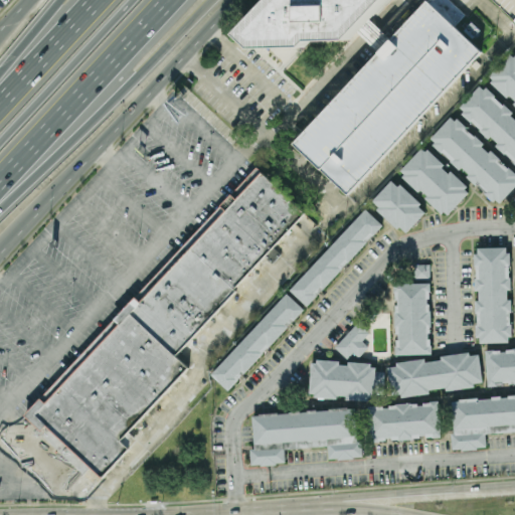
[(256,47),(241,32),(271,0),(385,0),(351,38),(312,39),(306,45),(256,47)]
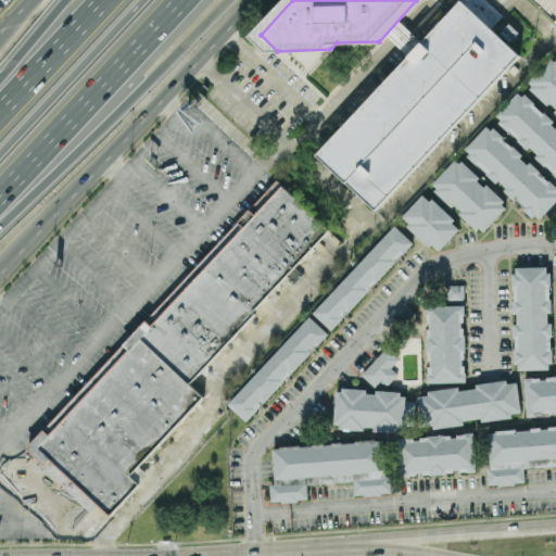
[(319,154),(463,0),(462,0),(520,53),(377,207),(319,154)]
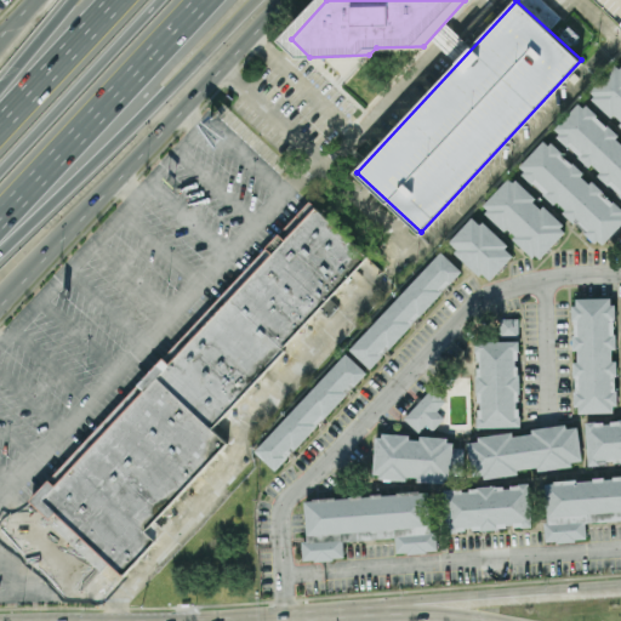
[(486,201),(485,212),(533,256),(541,257),(573,222),(575,222),(597,241),(605,243),(620,224),(620,66),(613,66),(592,89),(591,97),(585,104),(576,104),(558,125),(556,142),(542,141),(519,166),(524,170),(514,180),(507,180),(486,201)]
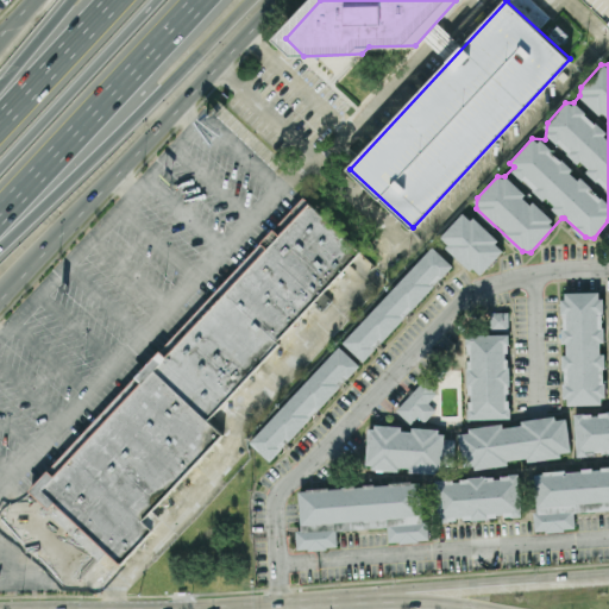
[(360,250),(302,198),(280,224),(278,230),(271,230),(175,338),(180,341),(168,353),(156,353),(55,468),(54,472),(46,471),(29,491),(51,510),(11,508),(6,513),(81,581),(104,554),(110,554),(121,565),(152,529),(144,521),(223,433),(208,420),(360,250)]
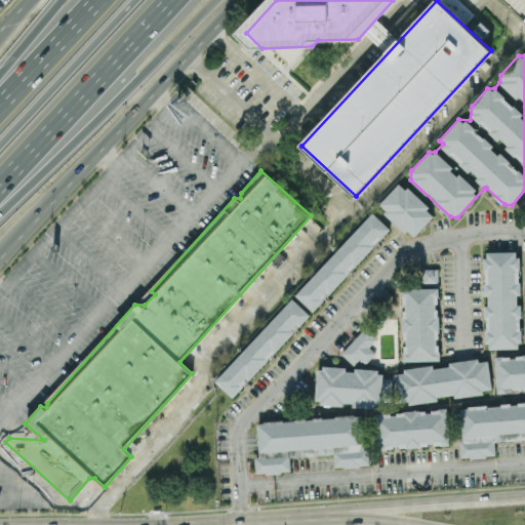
[(412,239),(435,214),(401,182),(378,205),(412,239)]
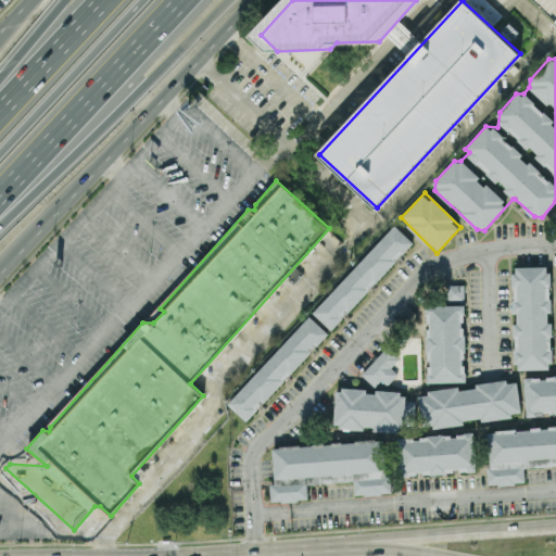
[(313,313),(332,330),(414,242),(395,225),(313,313)]
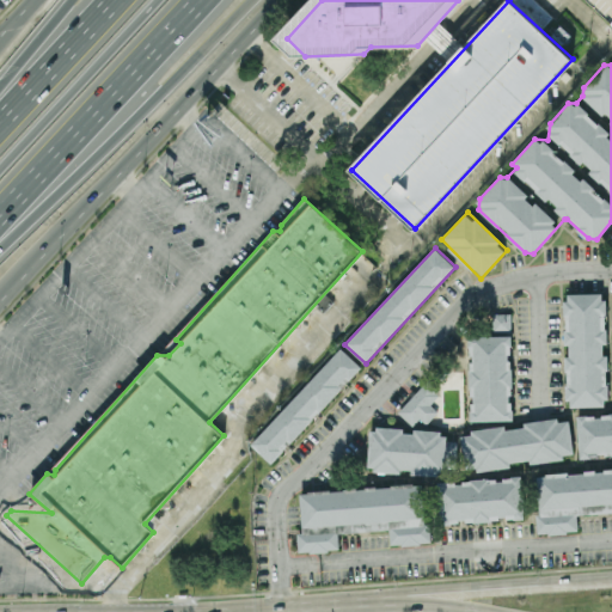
[(568,407),(607,405),(605,293),(564,294),(568,407)]
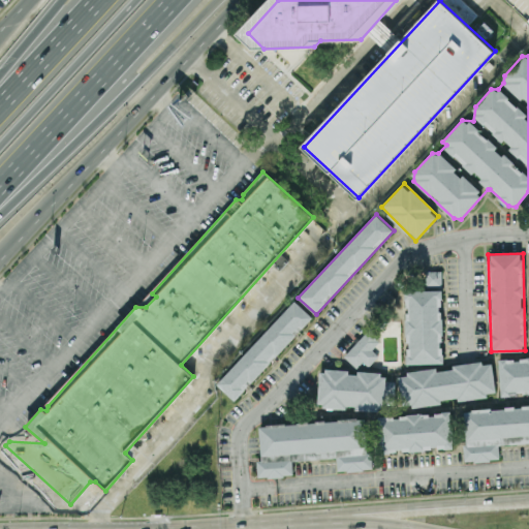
[(441,271),(426,271),(426,285),(441,285),(441,271)]
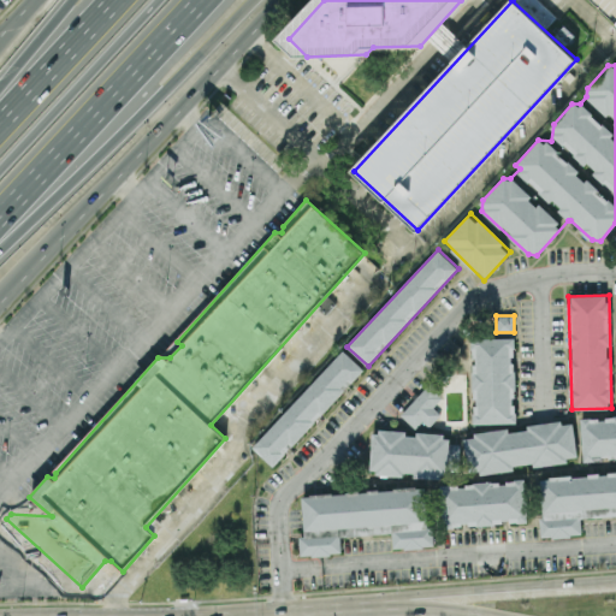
[(474,424),(516,424),(514,338),(473,339),(474,407),(473,407),(474,424)]
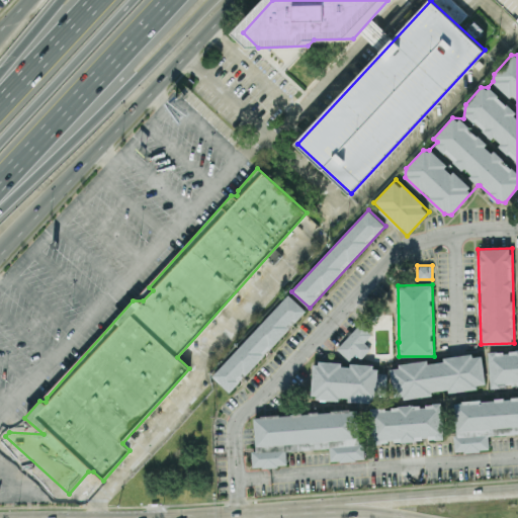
[(307,311),(289,294),(212,376),(230,393),(307,311)]
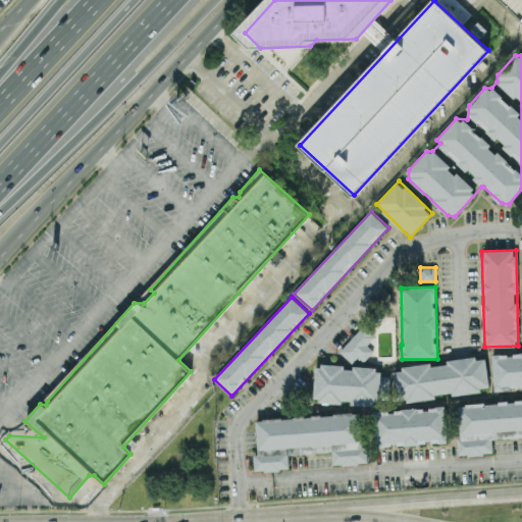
[(352,364),(358,357),(363,362),(374,351),(366,345),(376,334),(365,324),(338,352),(352,364)]
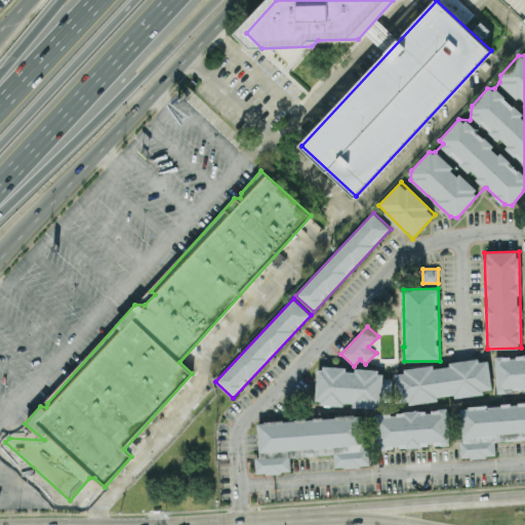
[(489,358),(450,362),(450,366),(435,368),(435,365),(404,368),(404,373),(396,374),(399,404),(438,401),(438,398),(492,392),(489,358)]
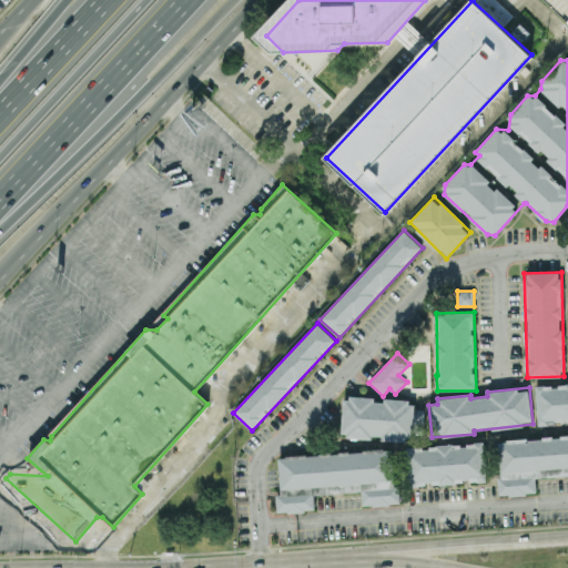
[(423,435),(425,409),(413,409),(413,401),(344,397),(342,436),(383,438),(382,440),(412,442),(412,434),(423,435)]
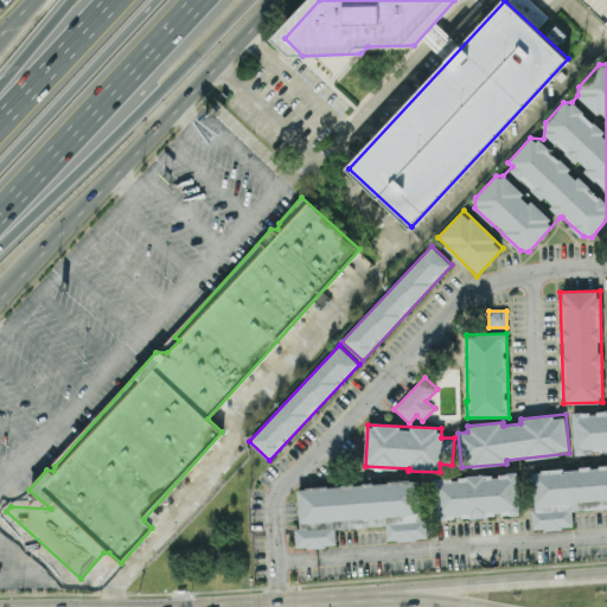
[(606,508),(606,466),(532,470),(535,530),(574,528),(573,510),(606,508)]
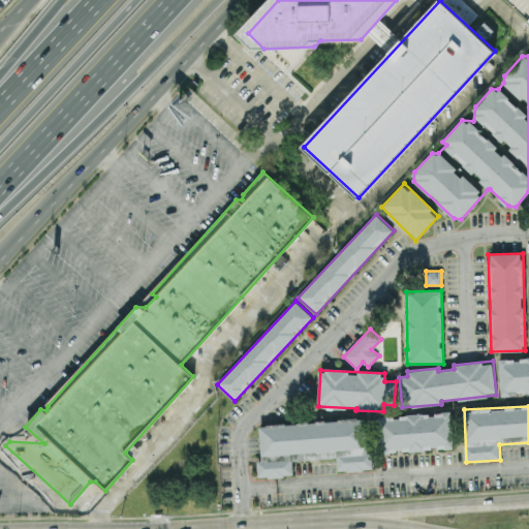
[(453,448),(452,413),(378,416),(380,453),(453,448)]
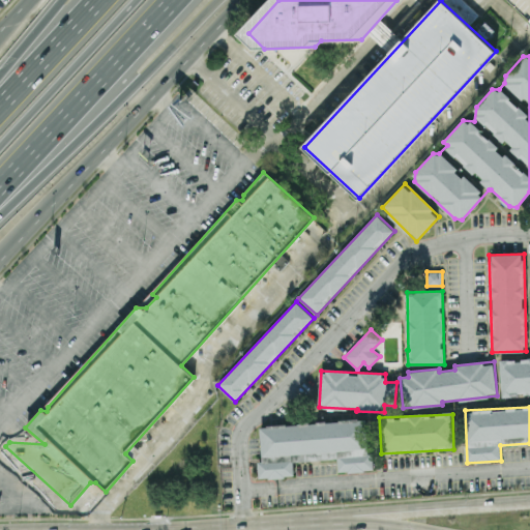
[(293,462),(337,460),(339,472),(374,470),(373,453),(369,453),(366,420),(260,425),(262,463),(258,463),(259,478),(294,476),(293,462)]
